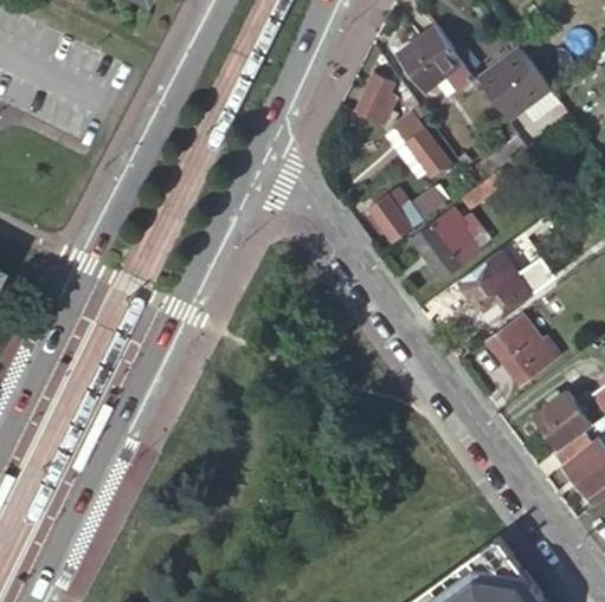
[(476,79),(437,27),(399,54),(410,71),(405,75),(410,82),(414,78),(426,94),(438,85),(448,99),(476,79)]
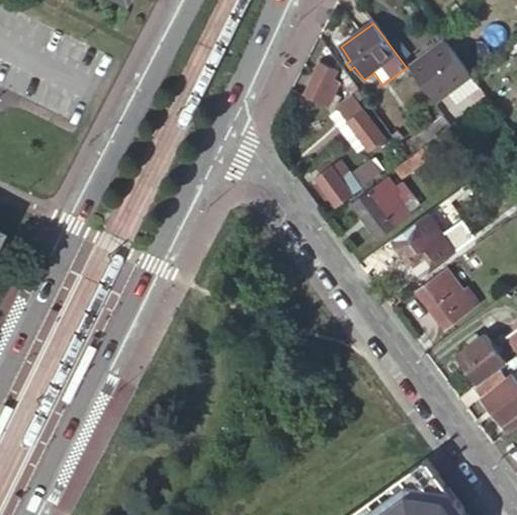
[(410,70),(435,103),(447,94),(470,77),(451,51),(445,44),(410,70)]
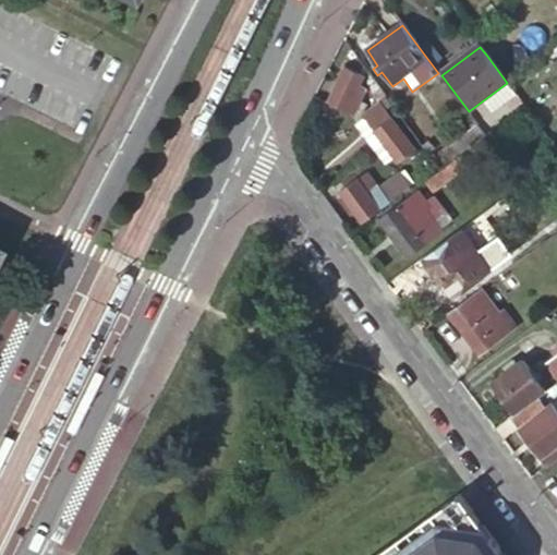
[(363,77),(344,70),(328,105),(353,116),(359,105),(351,101),(363,77)]
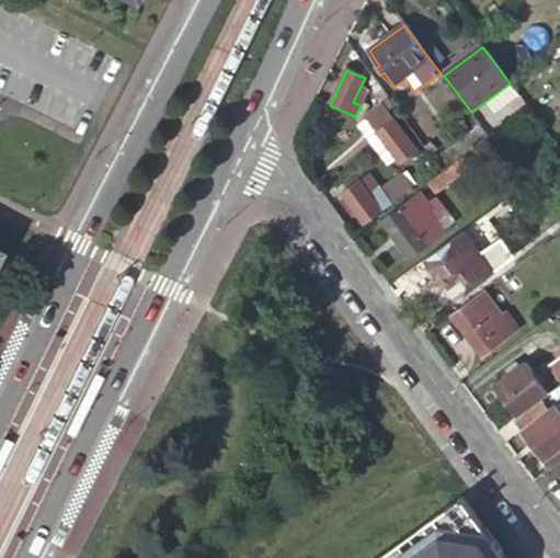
[(484,102),(494,115),(520,98),(512,87),(510,83),(484,102)]
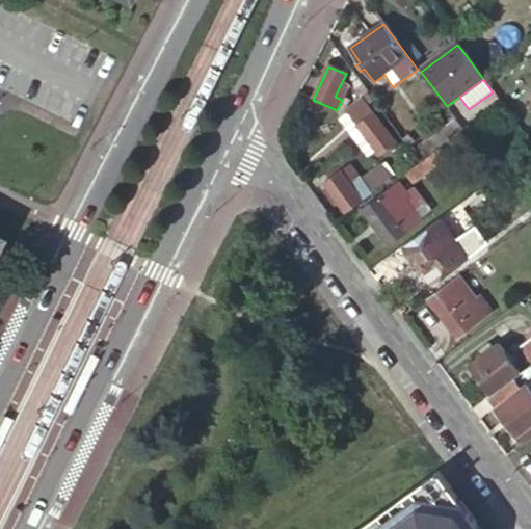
[(362,99),(344,112),(377,156),(390,148),(393,153),(399,148),(362,99)]
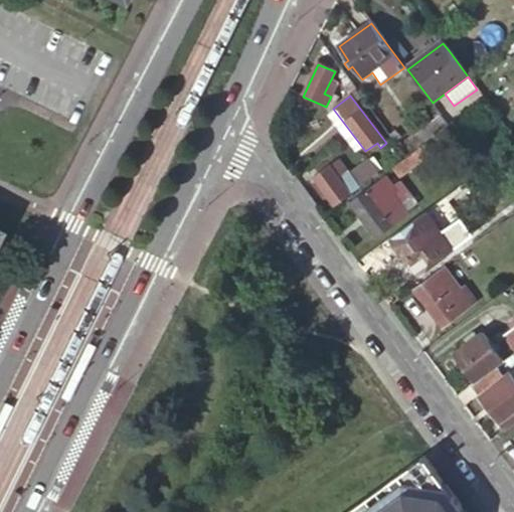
[(416,136),(423,145),(448,127),(442,118),(416,136)]
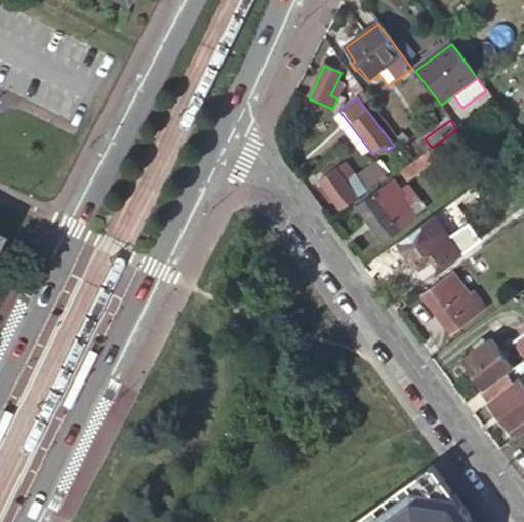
[(412,162),(398,172),(406,184),(440,158),(432,148),(412,162)]
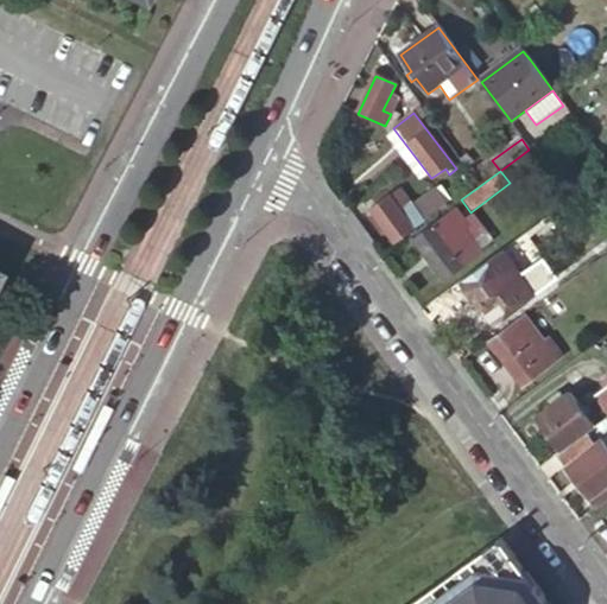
[(384,199),(370,210),(396,245),(448,207),(435,191),(411,208),(399,191),(385,202),(384,199)]
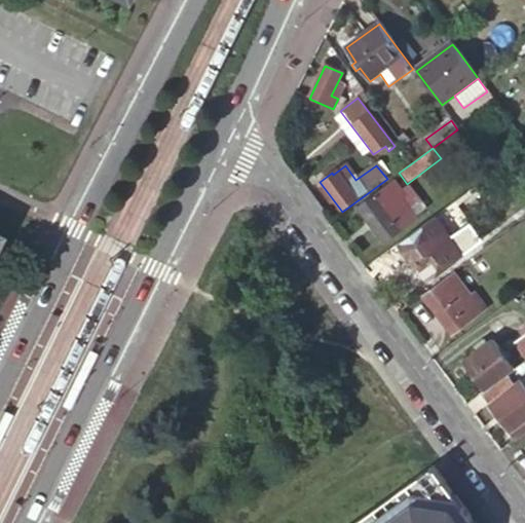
[(400,178),(357,210),(382,244),(425,212),(400,178)]
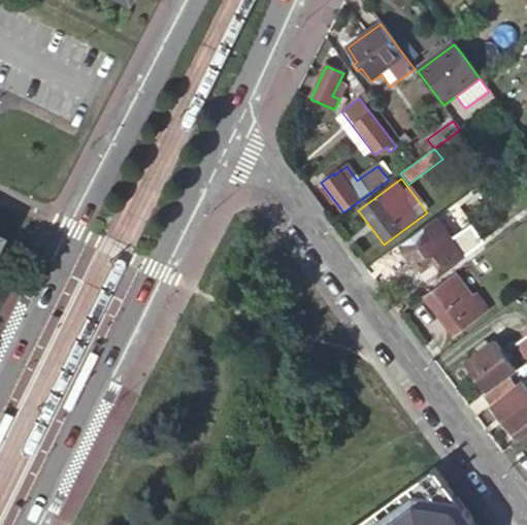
[(436,218),(400,243),(400,248),(400,250),(400,252),(401,252),(402,254),(403,256),(404,257),(406,259),(408,259),(409,259),(410,259),(428,283),(470,253),(461,241),(456,244),(436,218)]
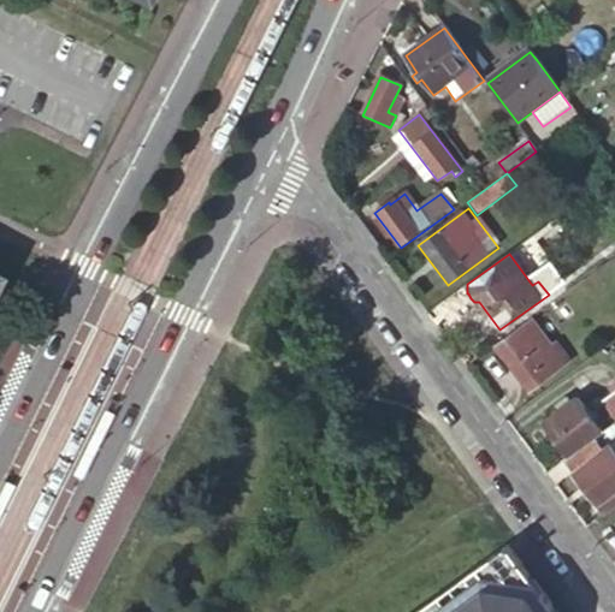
[(531,321),(496,348),(530,393),(566,367),(531,321)]
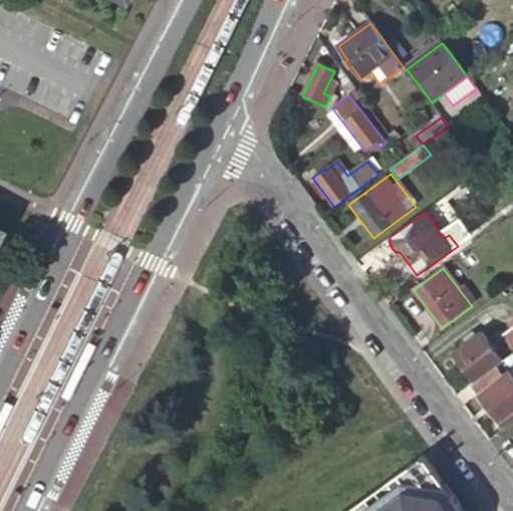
[(512,321),(506,326),(509,330),(501,336),(512,353),(512,321)]
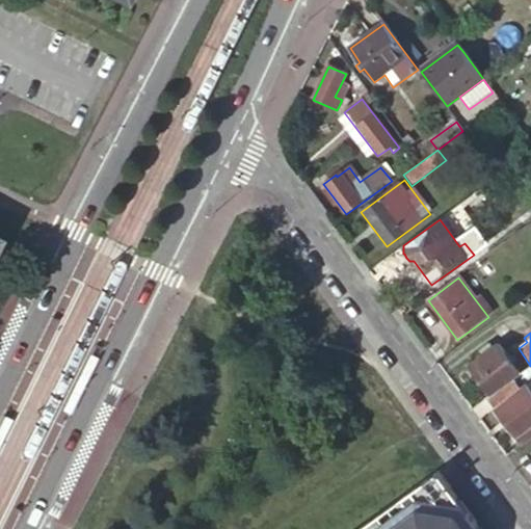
[(470,366),(490,395),(510,381),(520,374),(498,345),(470,366)]
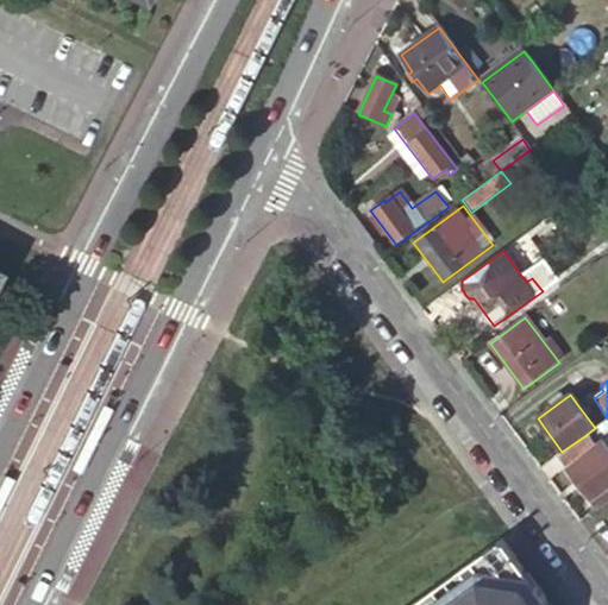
[(562,452),(555,458),(597,510),(607,502),(607,453),(600,445),(595,449),(584,436),(562,452)]
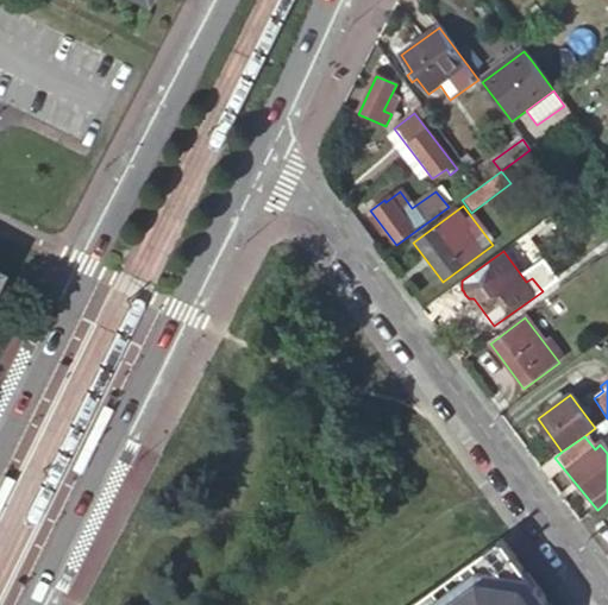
[(546,604),(497,540),(406,604),(546,604)]
